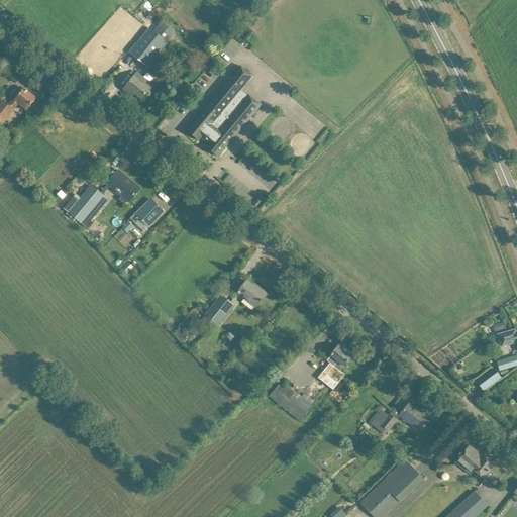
[(147,67),(174,33),(161,23),(140,49),(136,45),(130,54),(147,67)]
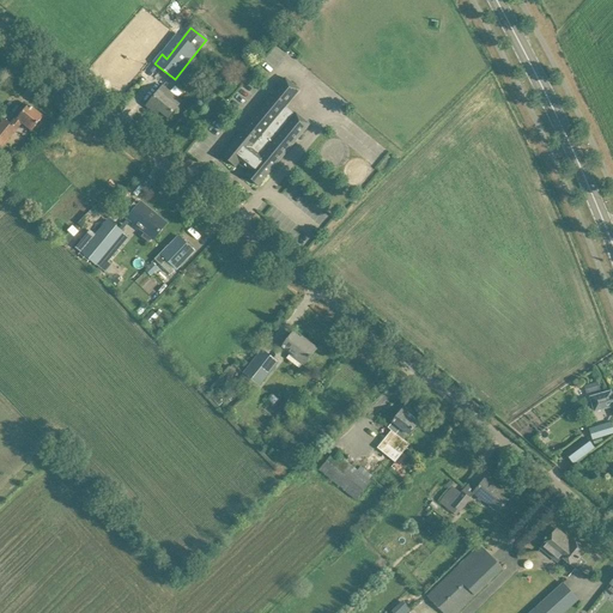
[(286,78),(229,146),(222,156),(235,168),(238,164),(247,171),(244,175),(259,187),(310,125),(295,113),(293,114),(286,108),(301,90),(286,78)]
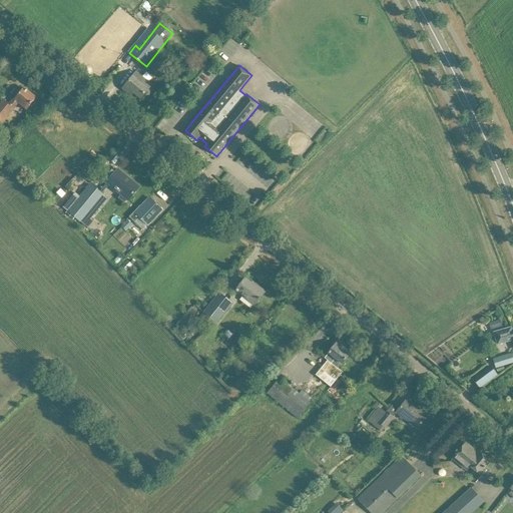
[(151,85),(136,72),(124,86),(140,99),(151,85)]
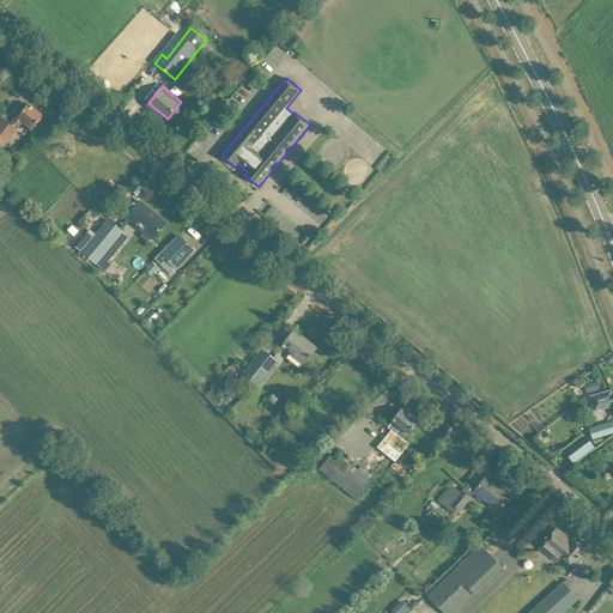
[(5,119),(0,123),(0,149),(22,122),(32,131),(43,117),(28,105),(22,113),(20,111),(11,125),(5,119)]
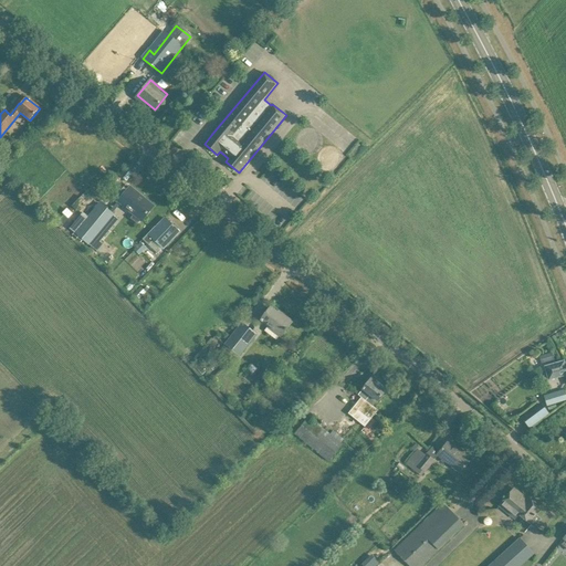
[(142,221),(154,207),(144,198),(143,200),(129,189),(130,188),(129,187),(118,202),(142,221)]
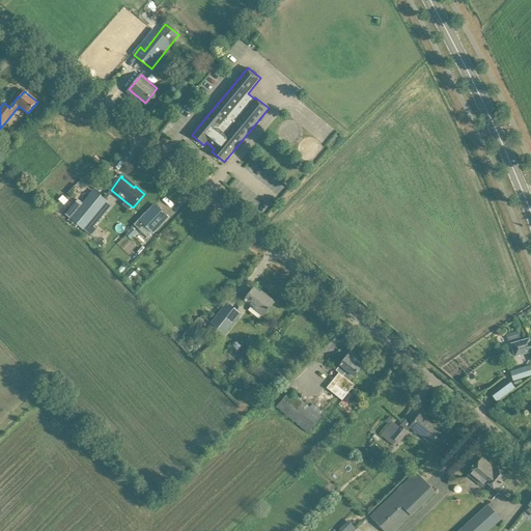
[(78,200),(65,215),(71,220),(90,234),(94,229),(93,228),(111,205),(107,201),(93,191),(87,199),(85,201),(83,204),(78,200)]
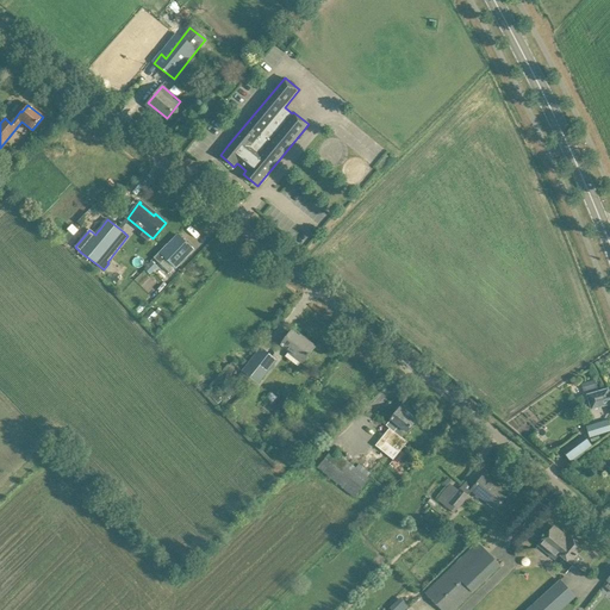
[(167,244),(154,259),(160,265),(166,259),(175,268),(193,250),(178,236),(168,246),(167,244)]
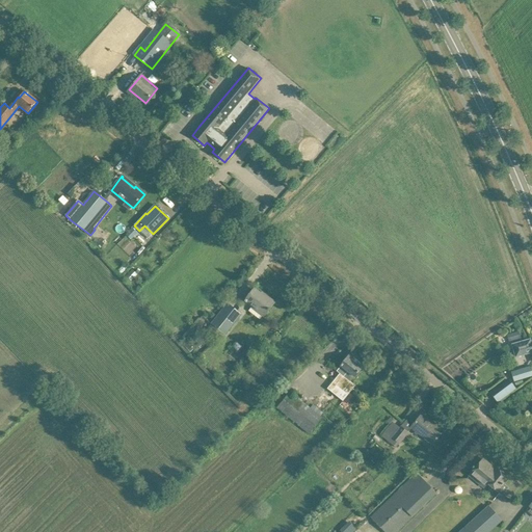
[(96,244),(100,248),(101,246),(103,246),(105,244),(106,241),(104,239),(101,239),(98,240),(98,243),(97,243),(96,244)]
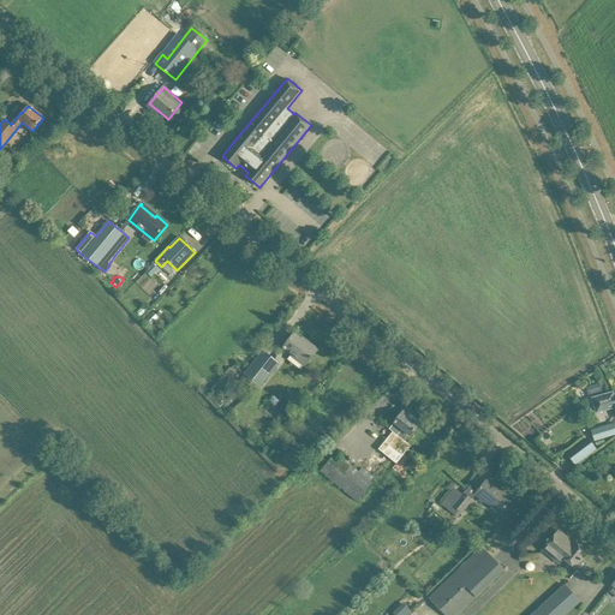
[(145,320),(151,326),(159,318),(153,312),(145,320)]
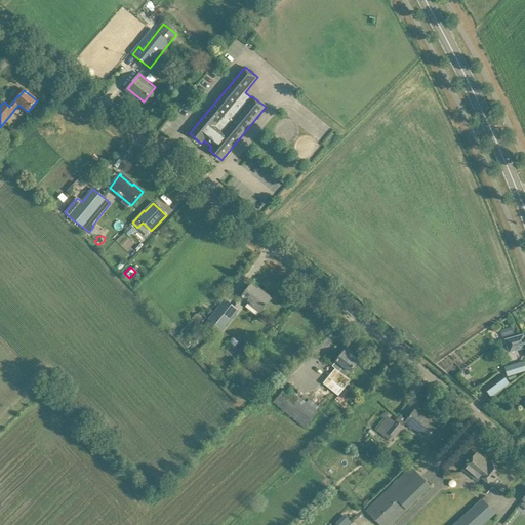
[(243,298),(260,313),(271,298),(261,291),(260,293),(250,285),(241,297),(243,299),(243,298)]
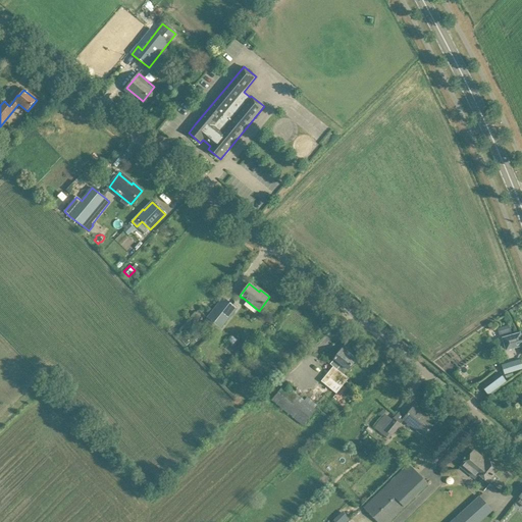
[(223,299),(202,325),(212,333),(217,326),(219,328),(229,316),(236,308),(223,299)]
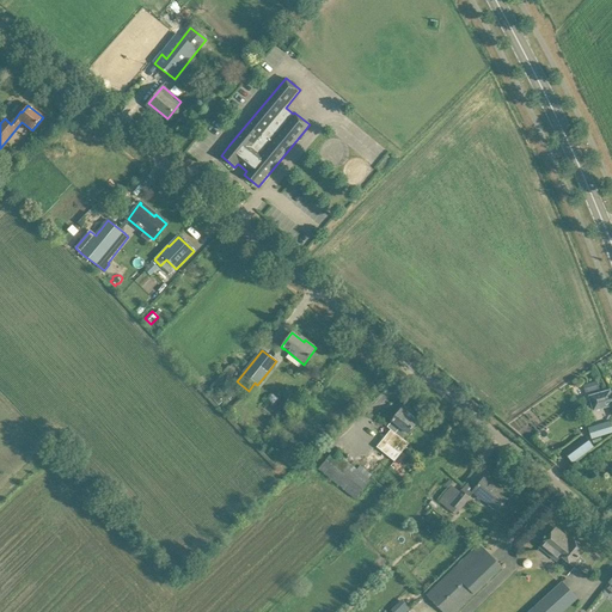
[(583,385),(586,393),(599,389),(597,381),(583,385)]
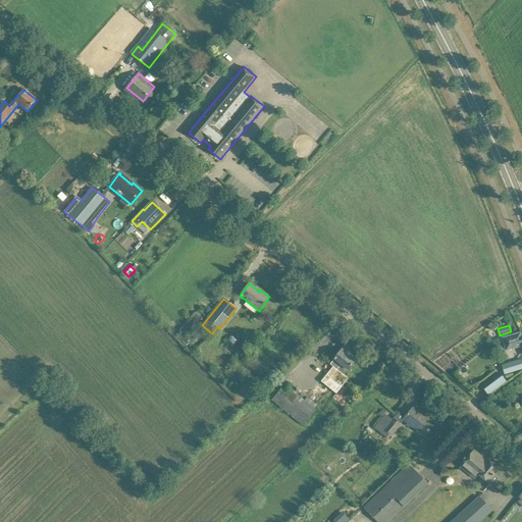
[(521,346),(521,347),(521,336),(520,337),(519,334),(503,338),(506,350),(521,346)]
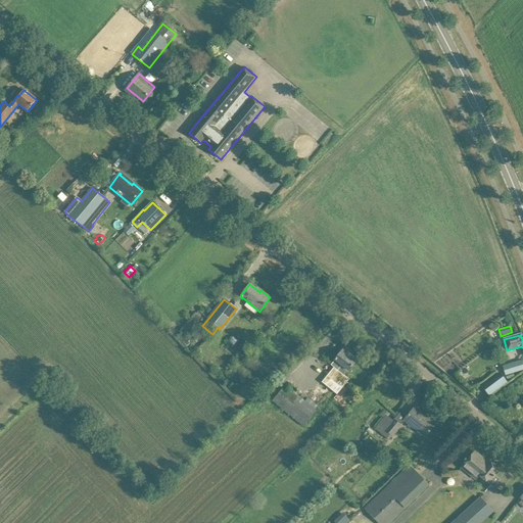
[(181,341),(186,346),(190,343),(185,338),(181,341)]
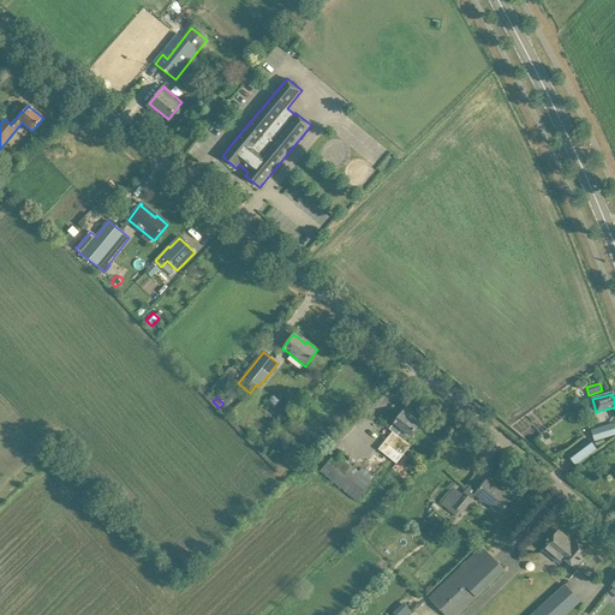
[(406,408),(398,417),(393,423),(394,423),(389,429),(392,433),(378,449),(396,464),(411,446),(405,442),(422,422),(406,408)]
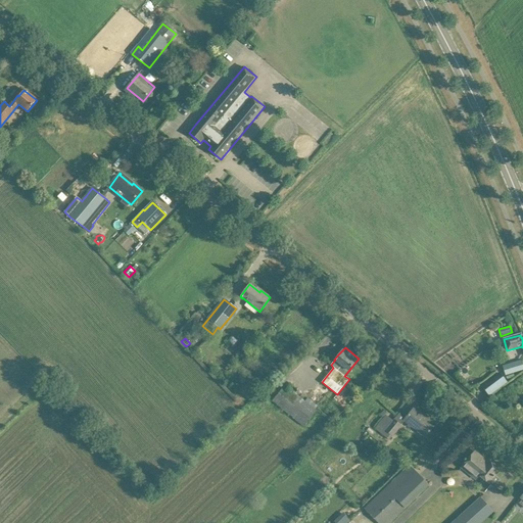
[(522,363),(522,361),(503,367),(507,379),(514,377),(512,373),(522,369),(522,363)]
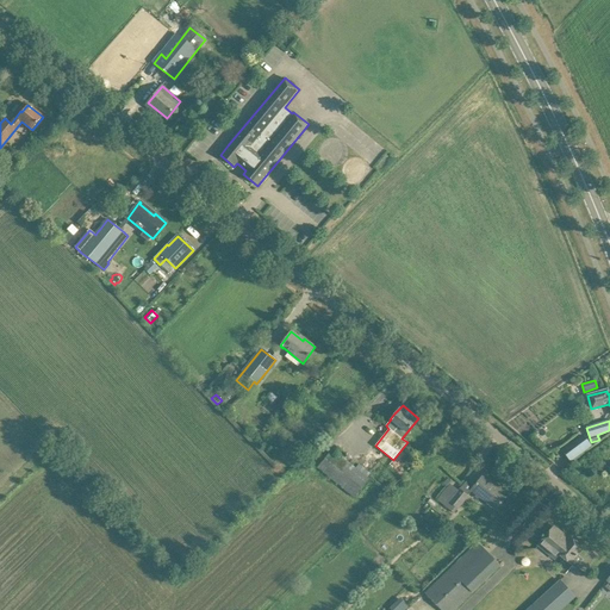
[(584,436),(562,452),(571,462),(591,448),(584,436)]
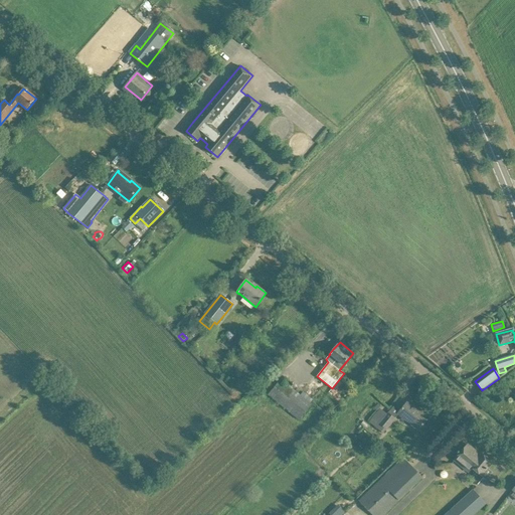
[(303,391),(301,394),(281,378),(268,395),(299,420),(311,404),(310,403),(313,399),(303,391)]
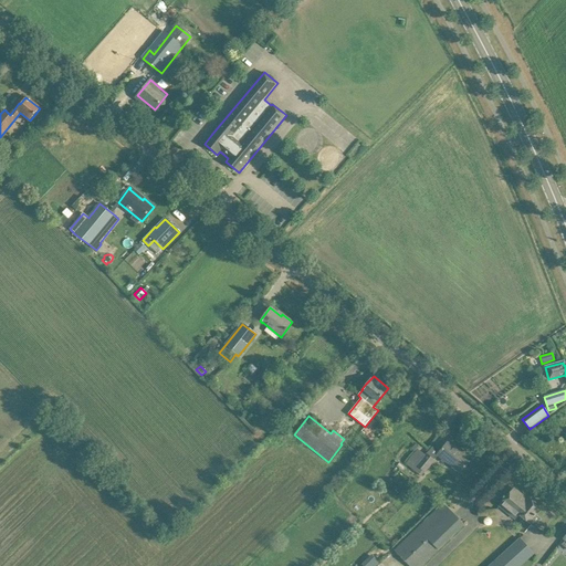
[(449,440),(442,449),(437,456),(467,479),(468,477),(469,474),(469,470),(468,468),(465,467),(471,460),(460,452),(461,450),(449,440)]
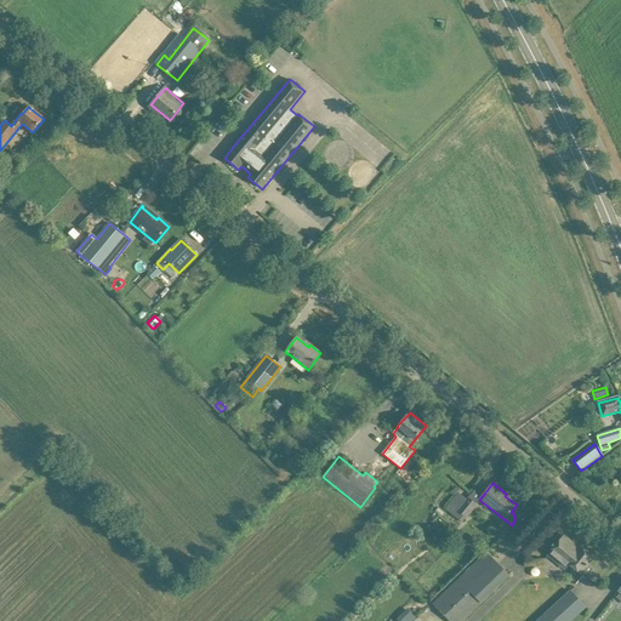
[(462,520),(466,517),(477,505),(468,497),(467,500),(459,493),(446,507),(462,520)]
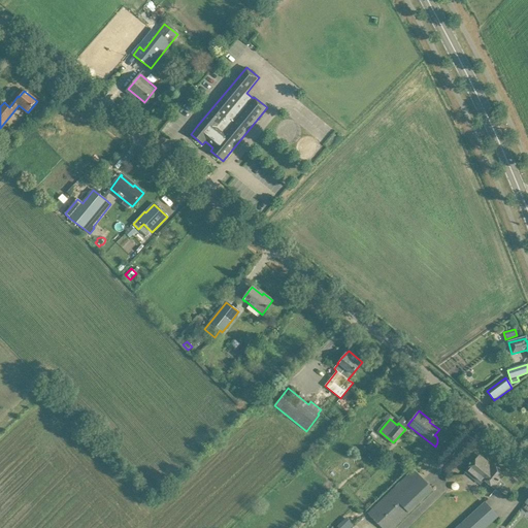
[(480,456),(472,464),(465,472),(480,484),(484,481),(493,488),(498,492),(503,485),(499,481),(504,475),(493,466),(492,467),(480,456)]
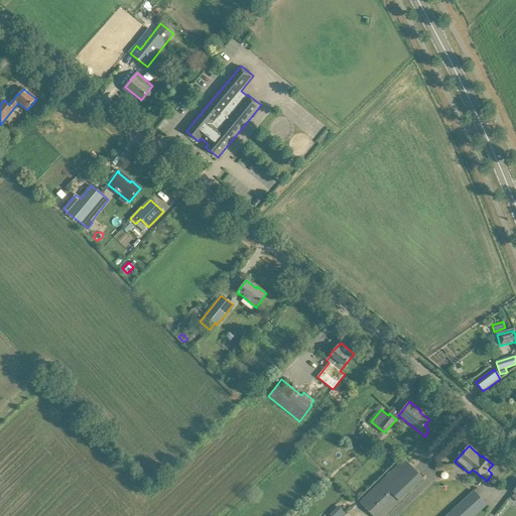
[(386,515),(423,481),(403,460),(359,502),(372,515),(386,515)]
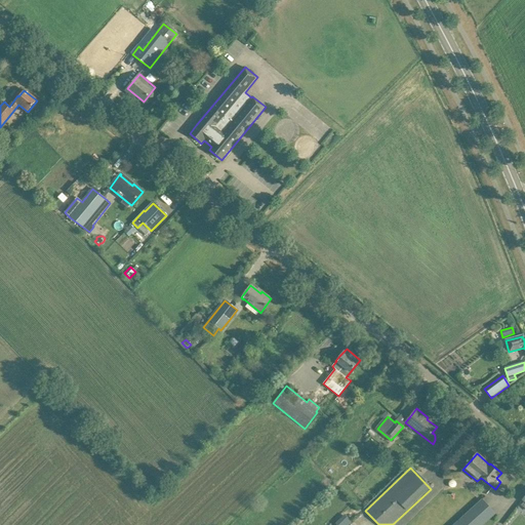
[(482,499),(457,522),(453,524),(482,524),(495,514),(482,499)]
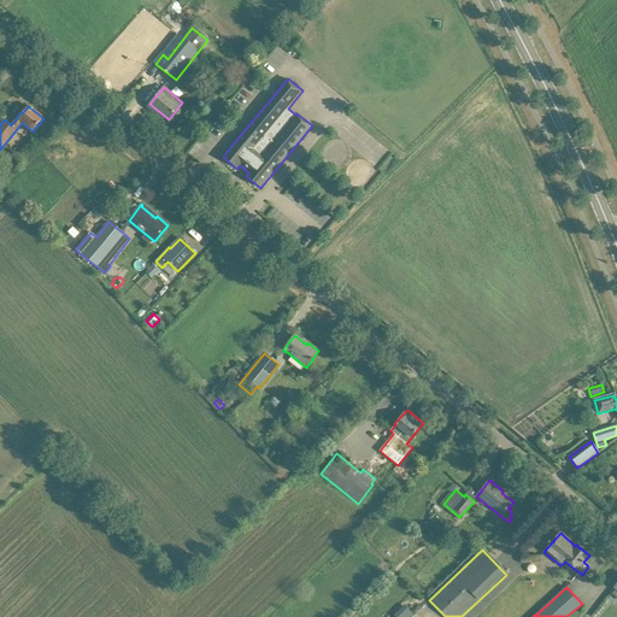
[(404,604),(393,613),(394,616),(407,616),(412,613),(404,604)]
